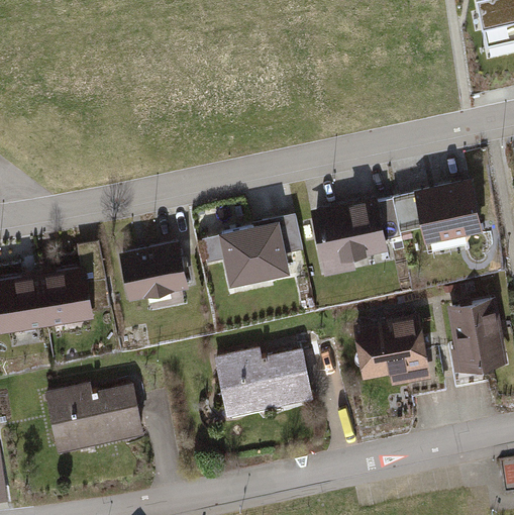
[(475,0),(484,43),(513,37),(513,13),(511,0),(475,0)]
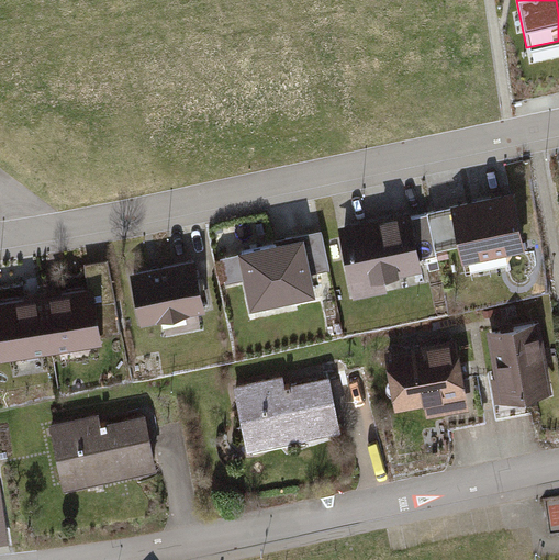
[(513,193),(448,206),(449,209),(457,247),(460,265),(524,252),(513,193)]
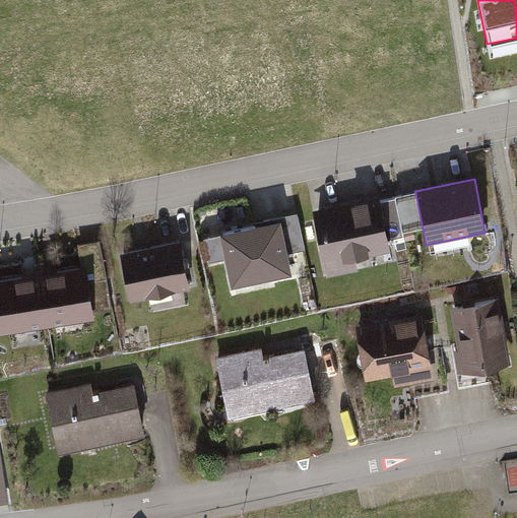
[(393,197),(394,199),(401,233),(411,231),(423,229),(415,193),(393,197)]
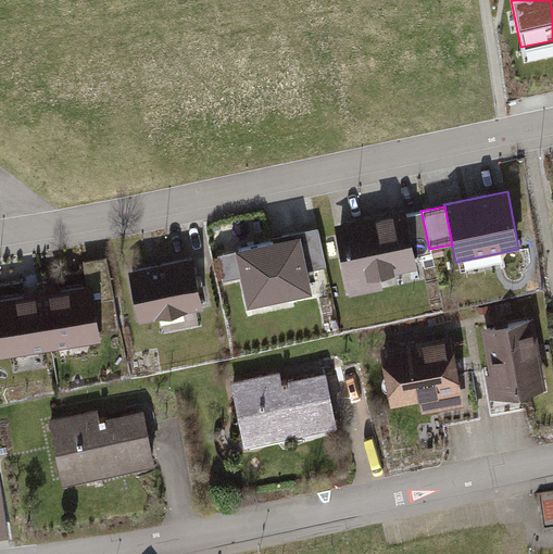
[(403,210),(332,226),(349,298),(380,290),(378,277),(417,268),(414,257),(405,216),(403,210)]
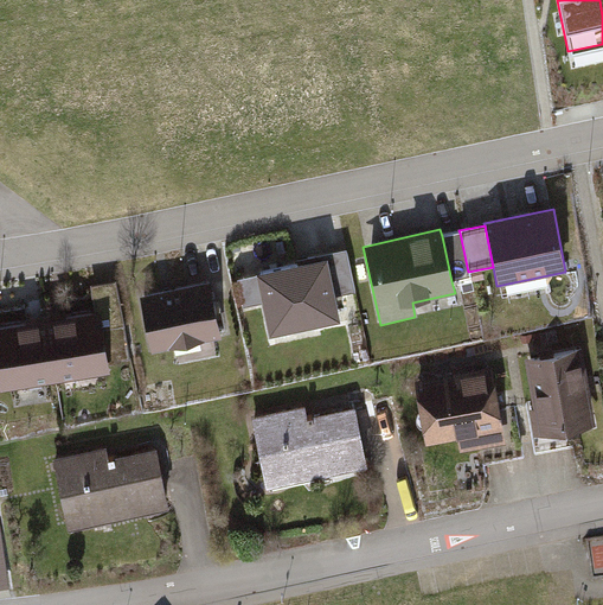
[(468,272),(460,233),(442,236),(451,281),(469,278),(468,272)]
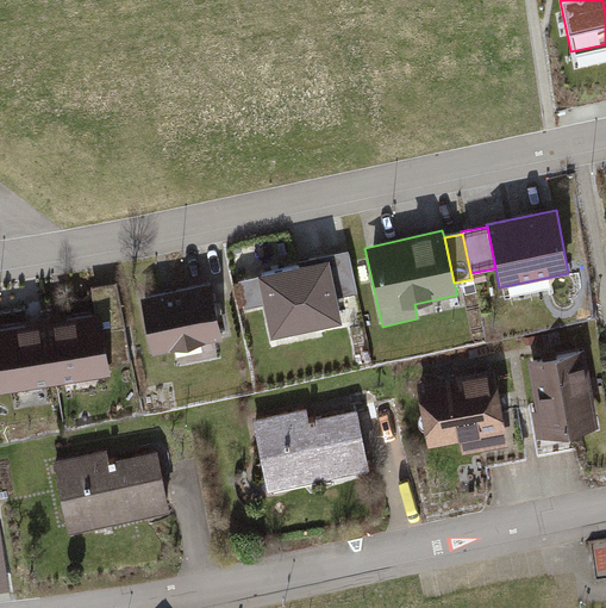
[(348,256),(328,260),(336,298),(355,295),(348,256)]
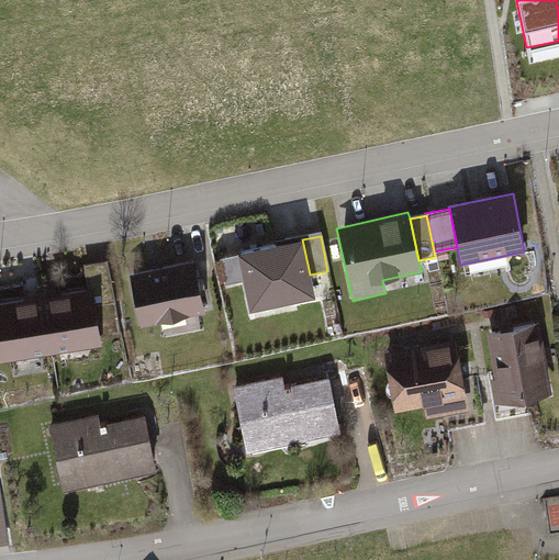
[(302,239),(237,254),(237,255),(243,280),(249,310),(314,295),(310,275),(302,239)]
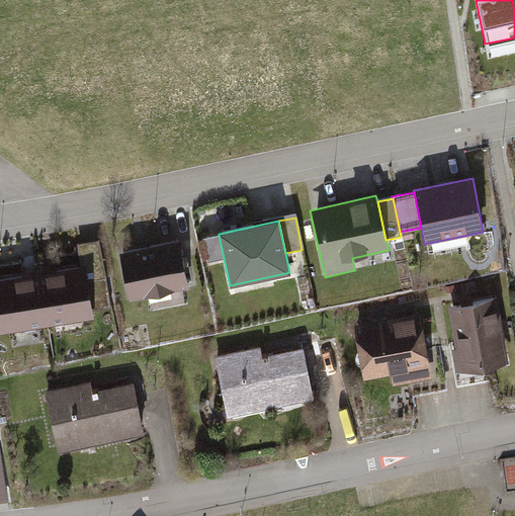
[(410,230),(400,232),(401,237),(402,241),(412,239),(410,230)]
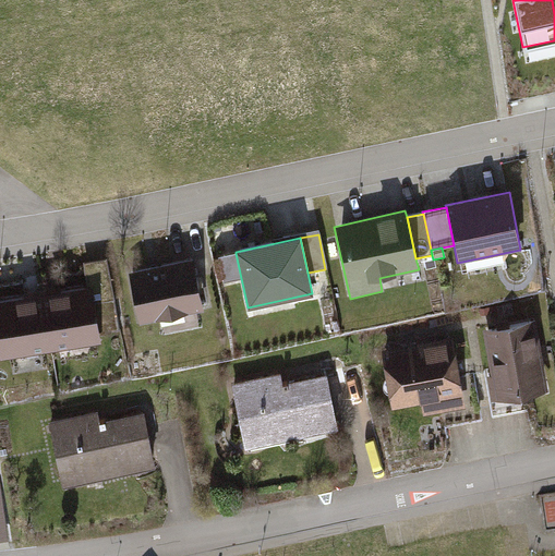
[(241,278),(236,253),(217,257),(222,281),(241,278)]
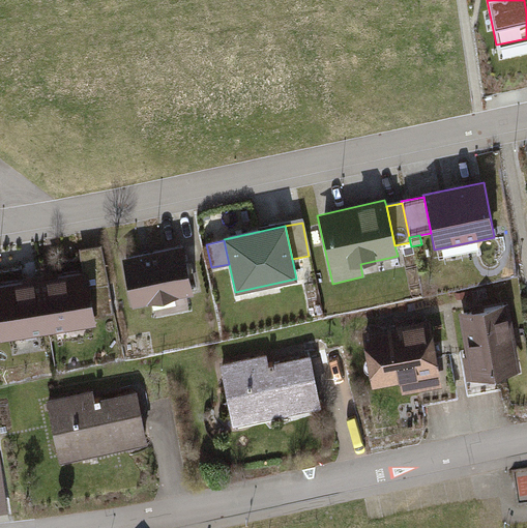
[(182,247),(122,259),(132,308),(192,296),(182,247)]
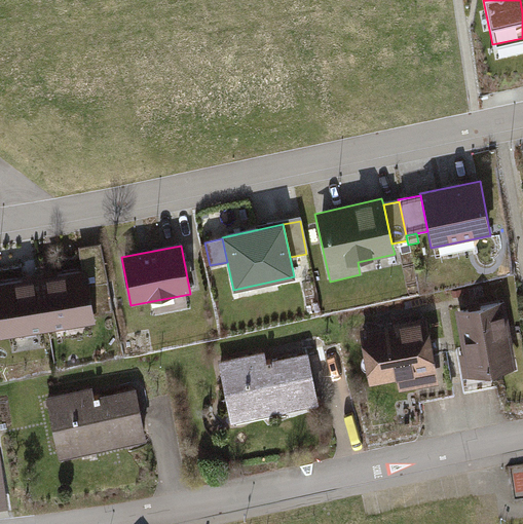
[(85,269),(39,277),(47,328),(94,320),(92,314),(87,284),(85,269)]
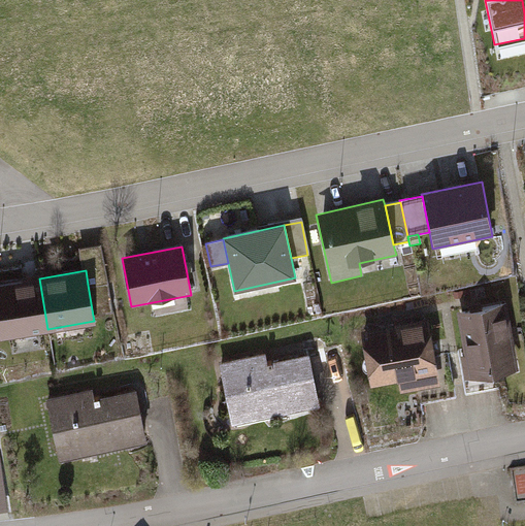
[(39,278),(0,285),(0,338),(47,329),(39,278)]
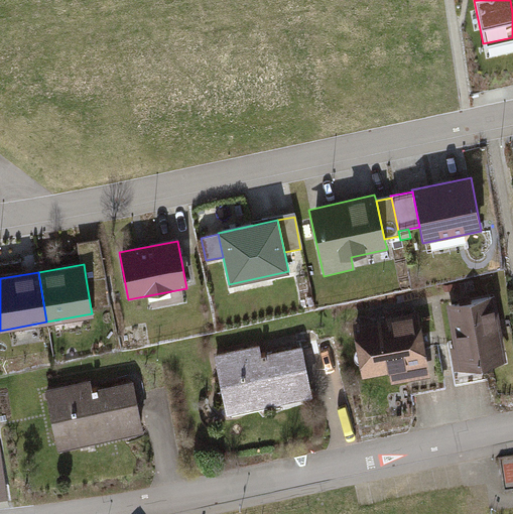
[(103,276),(86,278),(91,308),(108,305),(103,276)]
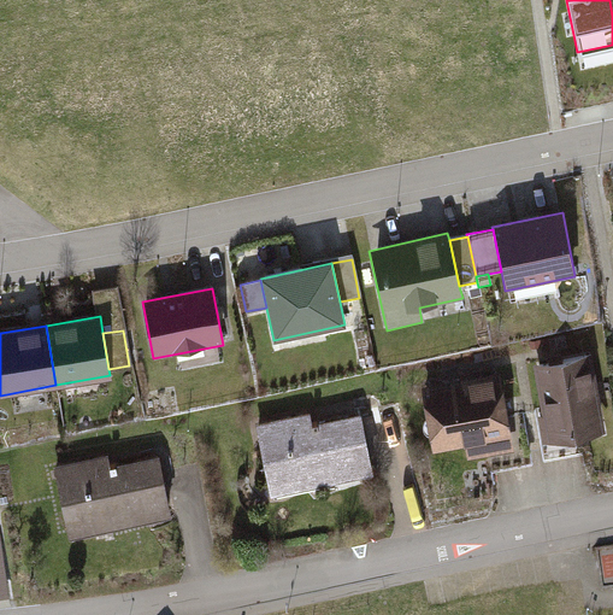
[(591,356),(532,367),(541,417),(537,421),(541,444),(605,433),(591,356)]
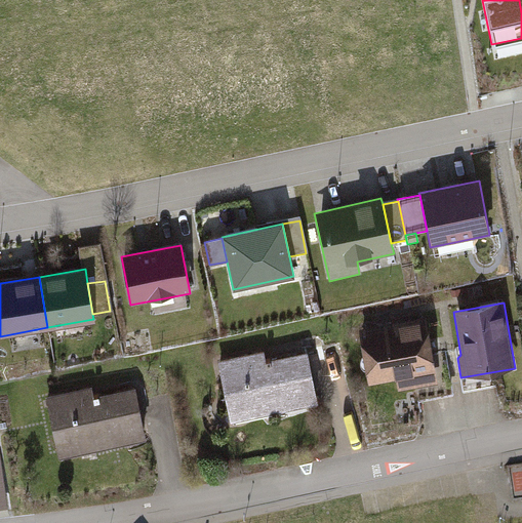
[(429,319),(360,330),(367,381),(394,377),(396,391),(439,384),(429,319)]
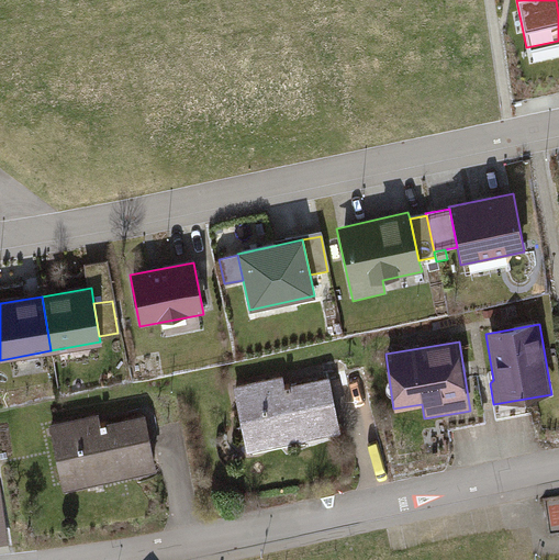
[(280,378),(232,388),(245,451),(339,433),(328,378),(282,388),(280,378)]
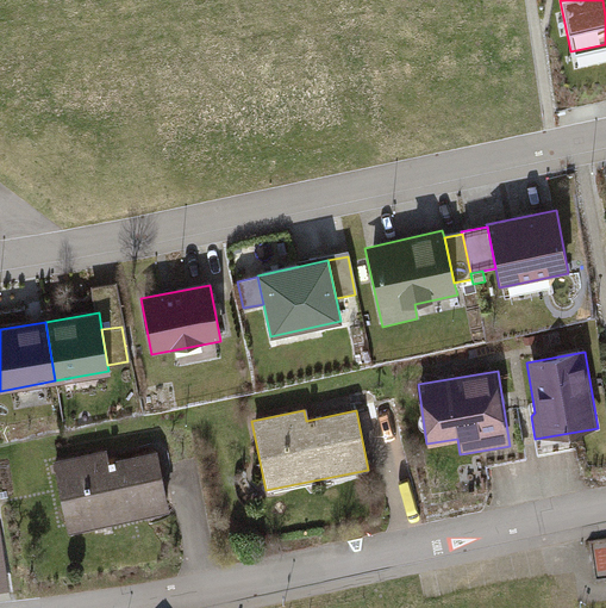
[(104,452),(51,463),(66,533),(168,512),(156,452),(106,463),(104,452)]
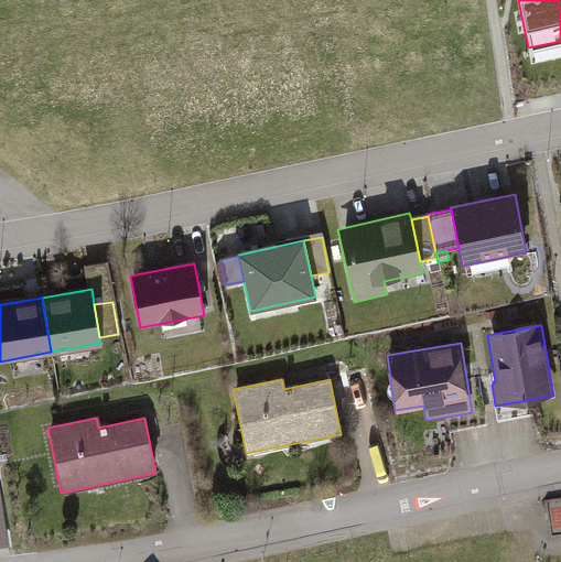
All buildings are outlined.
